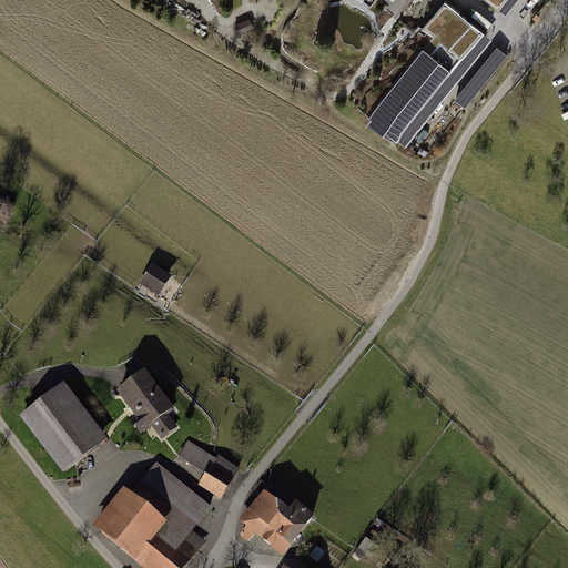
[(444,0),(443,0),(421,28),(460,59),(483,31),(444,0)]
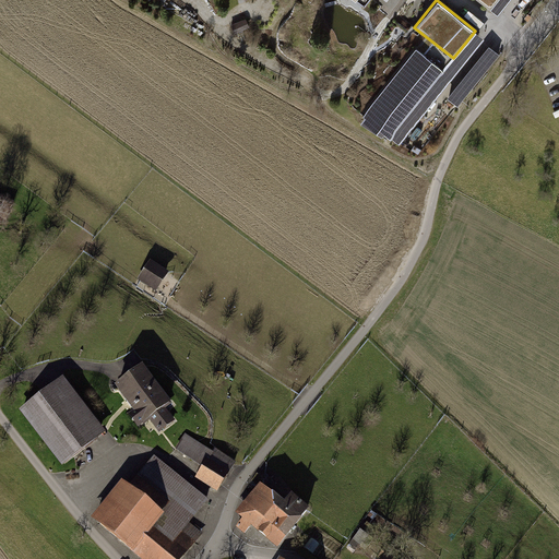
[(246,18),(230,24),(235,33),(250,26),(246,18)]
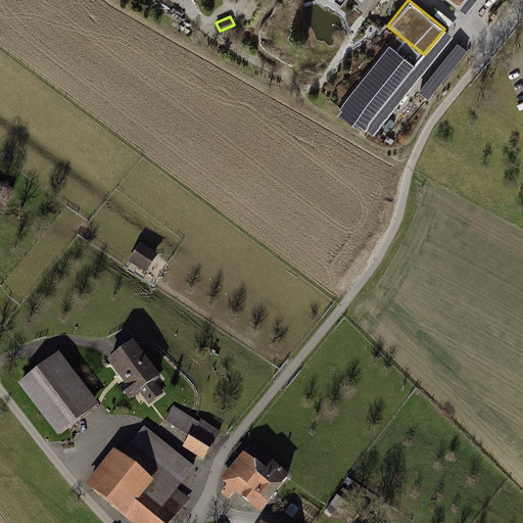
[(457,42),(418,91),(428,99),(467,50),(457,42)]
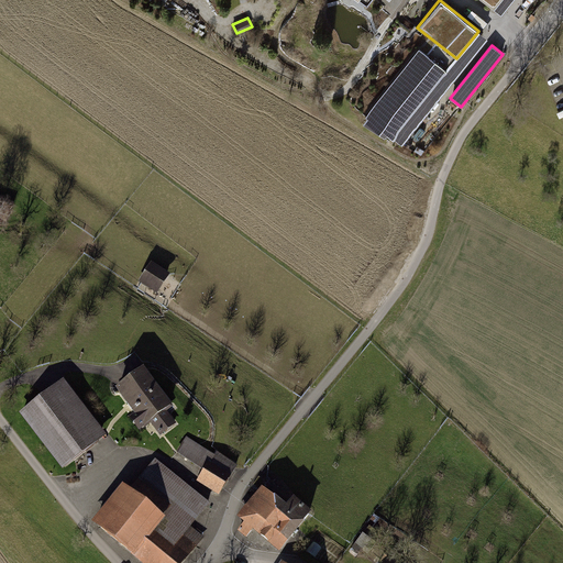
[(445,69),(418,48),(365,114),(393,136),(445,69)]
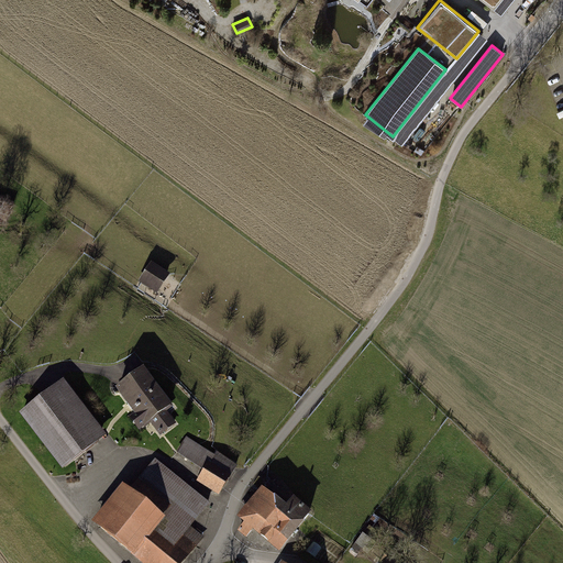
[(148,274),(174,289),(184,273),(157,258),(148,274)]
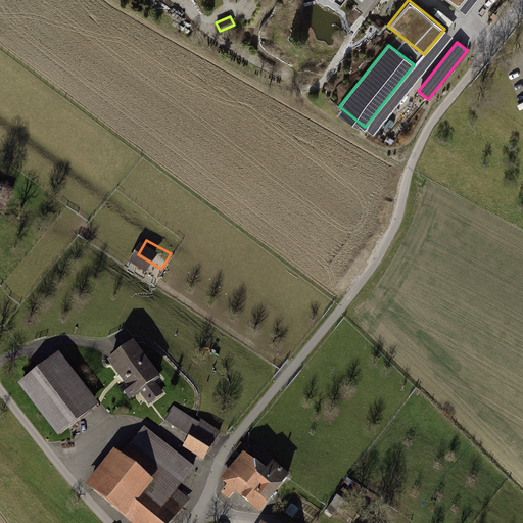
[(134,343),(106,364),(133,399),(159,379),(134,343)]
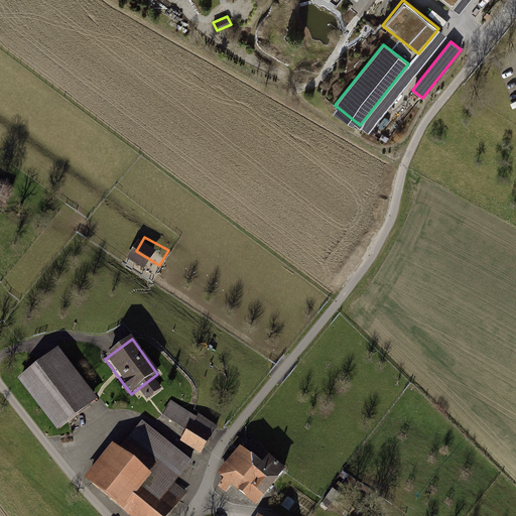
[(21,378),(59,428),(90,405),(51,355),(21,378)]
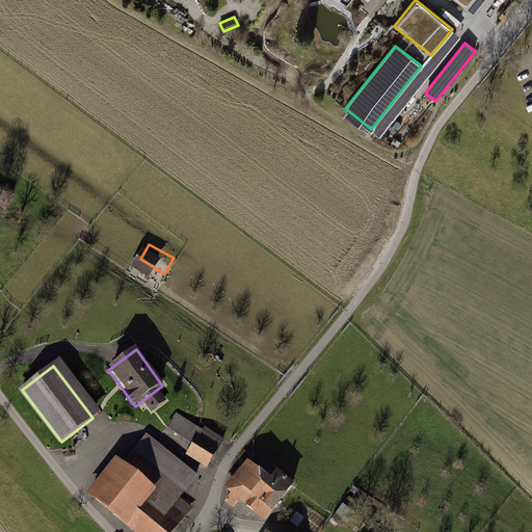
[(176,416),(168,427),(194,444),(189,452),(208,464),(222,442),(203,429),(201,432),(176,416)]
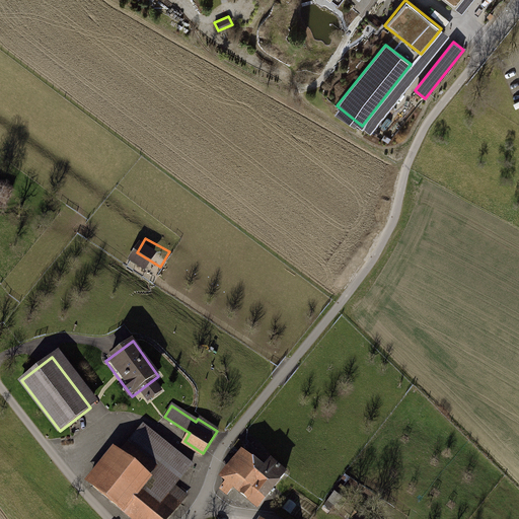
[(96,483),(93,487),(133,518),(165,518),(186,495),(173,486),(191,464),(142,425),(103,473),(97,468),(90,478),(96,483)]
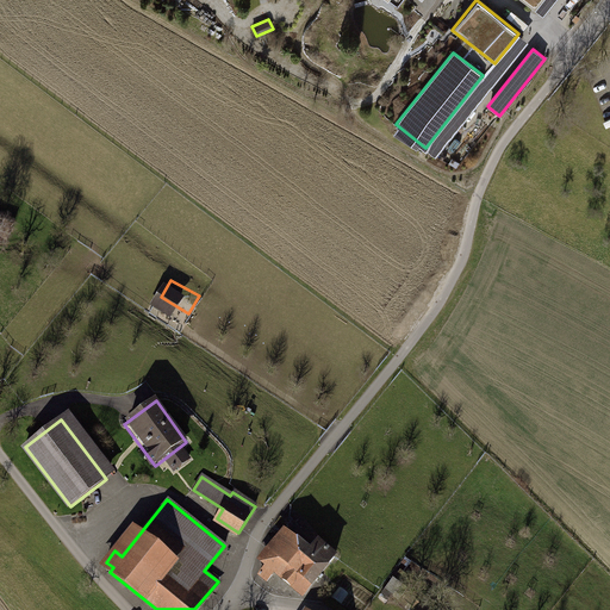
[(267,565),(259,574),(267,582),(274,572),(303,596),(335,558),(317,543),(310,552),(302,546),(306,541),(291,528),(262,562),(267,565)]
